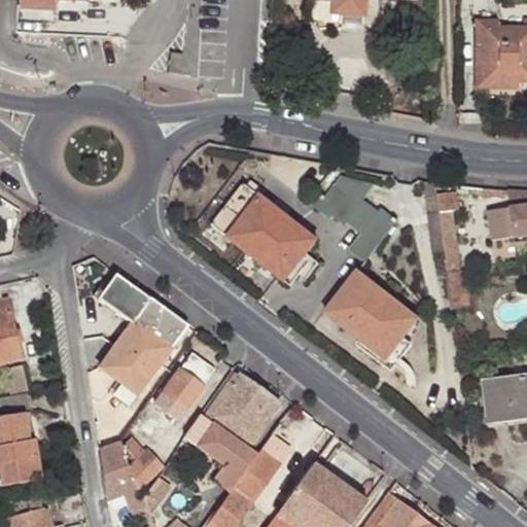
[(20,0),(21,8),(55,10),(55,0),(62,0),(90,1),(89,0),(20,0)]
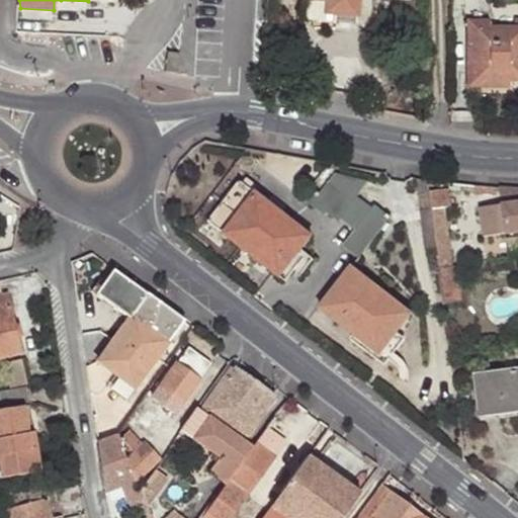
[(326,0),(308,0),(307,17),(326,19),(326,13),(326,0)]
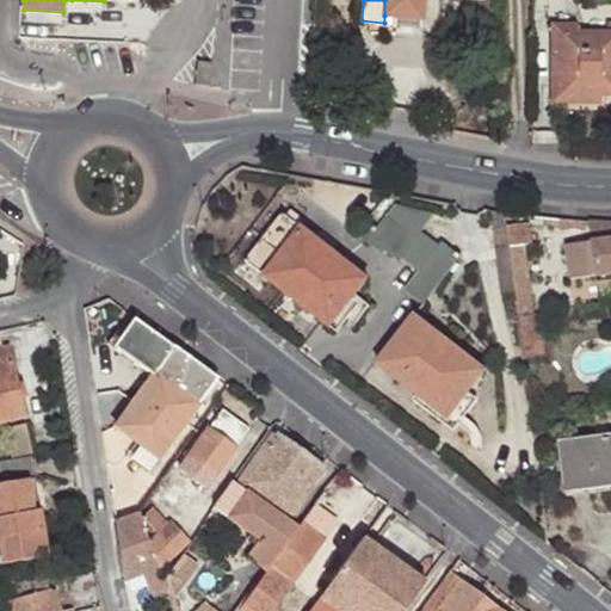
[(384,0),(384,16),(423,18),(423,0),(384,0)]
